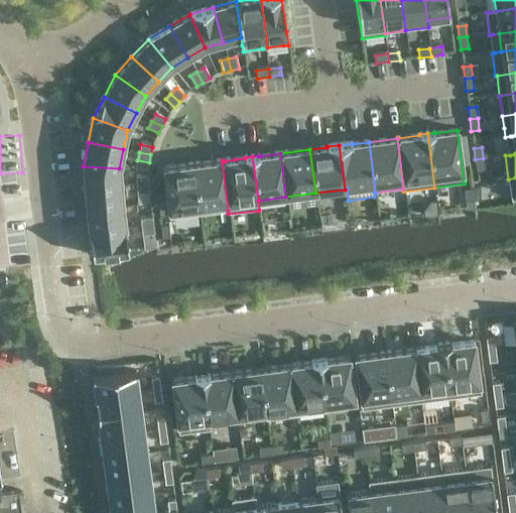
[(483,158),(475,159),(476,170),(484,169),(483,158)]
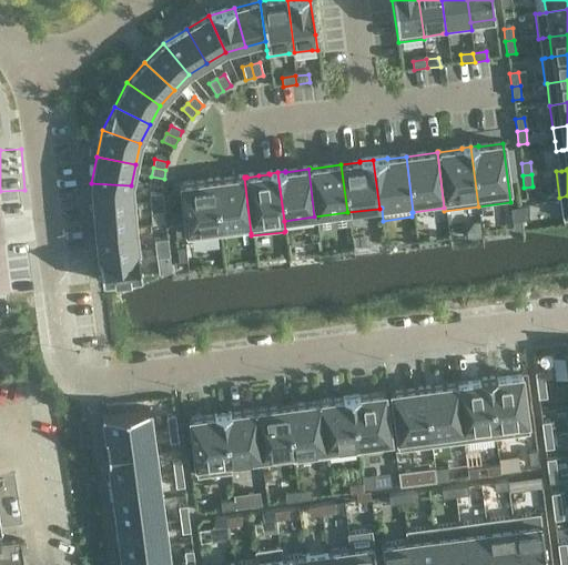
[(251,233),(244,178),(223,180),(212,182),(219,238),(251,233)]
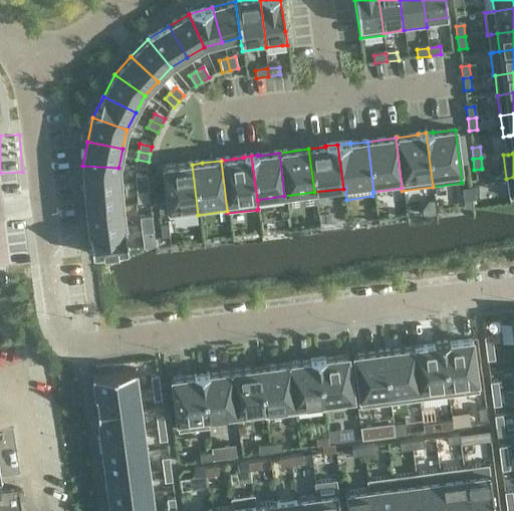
[(198,215),(192,165),(163,169),(169,218),(198,215)]
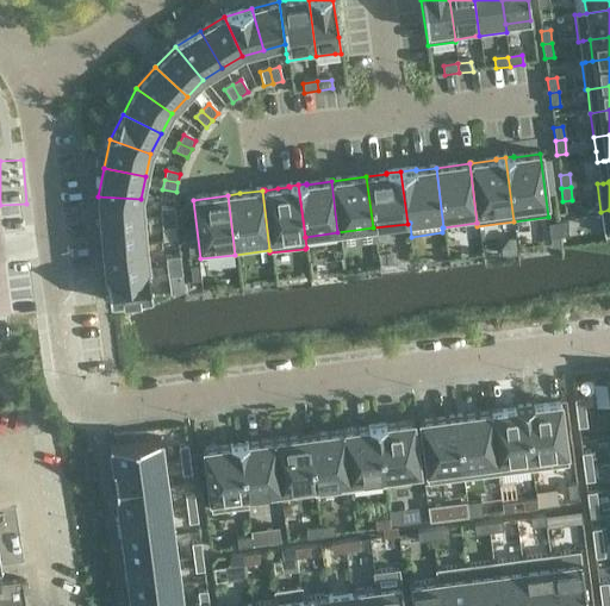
[(100,224),(143,220),(142,213),(141,199),(98,197),(100,224)]
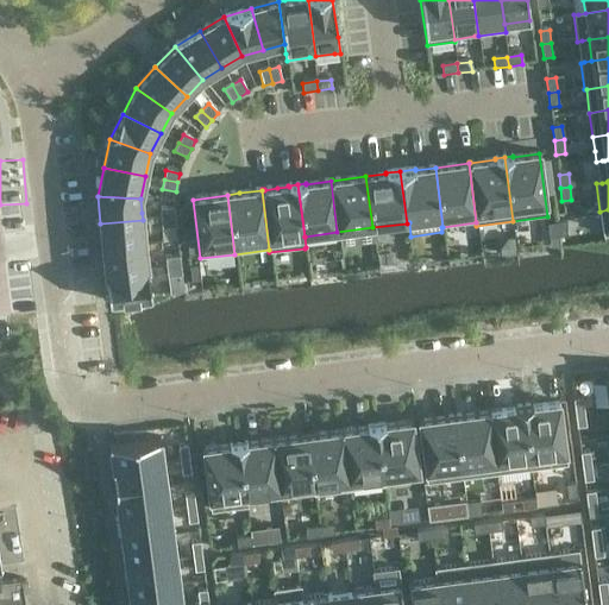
[(159,210),(161,220),(175,219),(174,209),(159,210)]
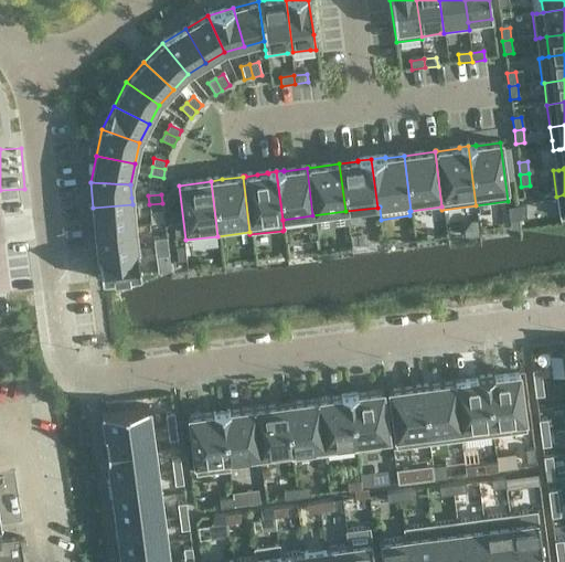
[(162,203),(149,204),(150,213),(163,212),(162,203)]
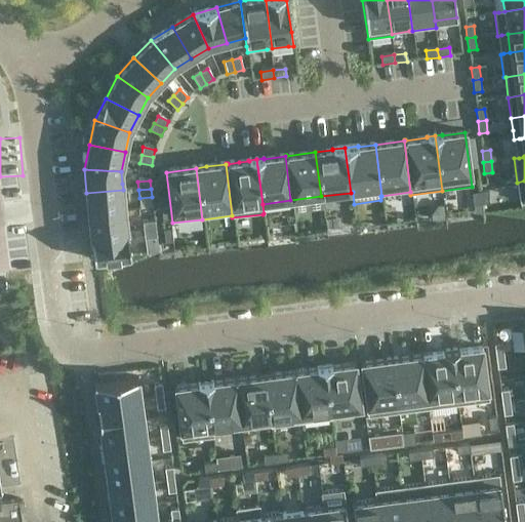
[(86,193),(87,217),(124,212),(123,190),(86,193)]
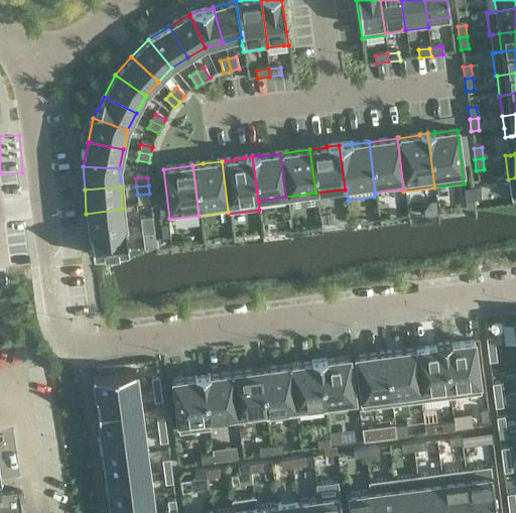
[(480,188),(464,190),(465,199),(473,198),(481,197),(480,188)]
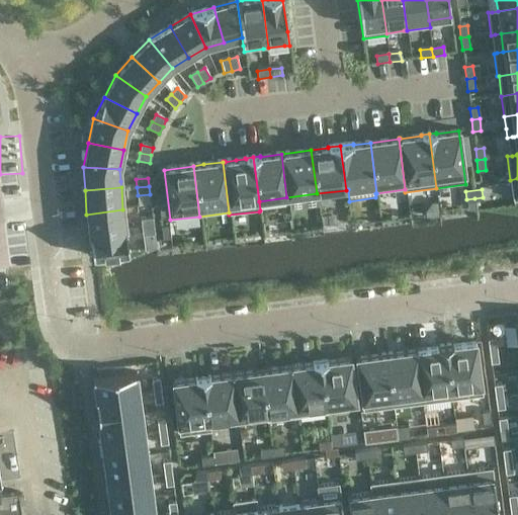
[(475,198),(466,199),(467,210),(476,211),(475,198)]
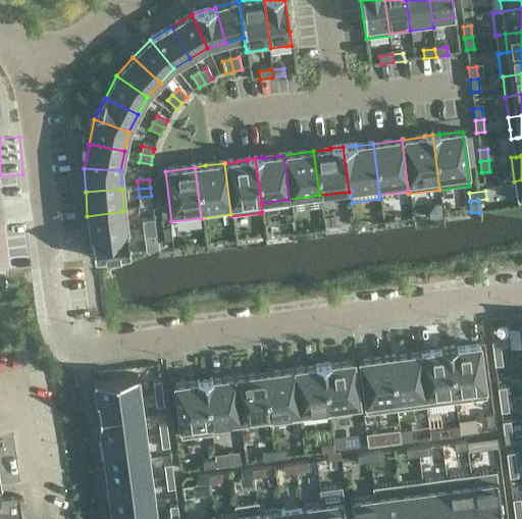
[(442,217),(440,205),(431,206),(433,218),(442,217)]
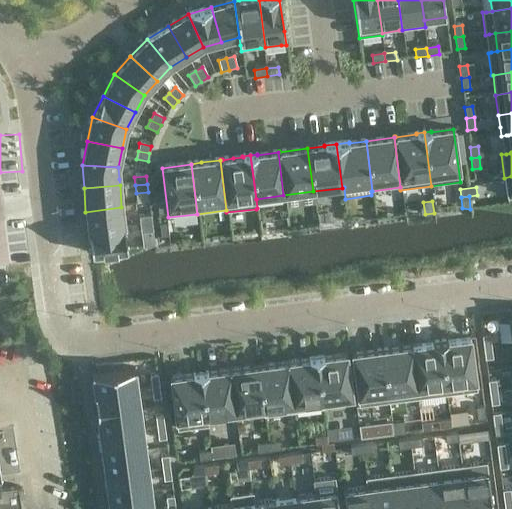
[(121,207),(85,212),(86,213),(88,233),(124,229),(121,207)]
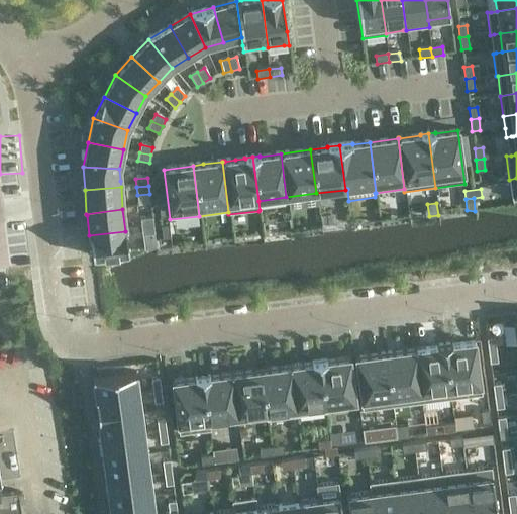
[(153,227),(152,219),(140,220),(141,228),(153,227)]
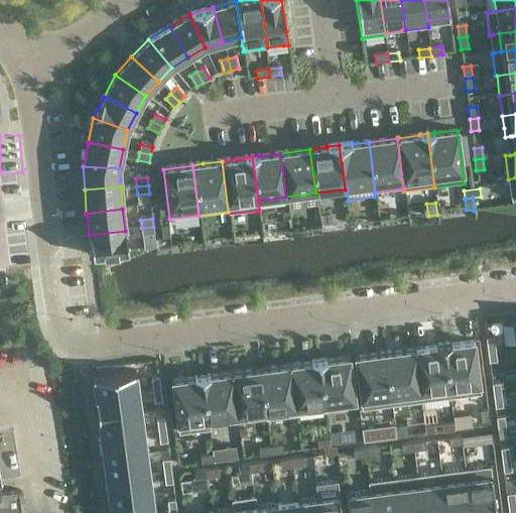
[(168,226),(160,227),(161,239),(169,238),(168,226)]
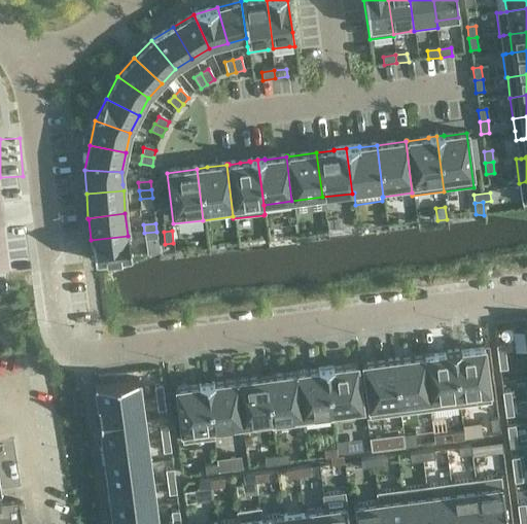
[(145,241),(157,239),(156,232),(144,233),(145,241)]
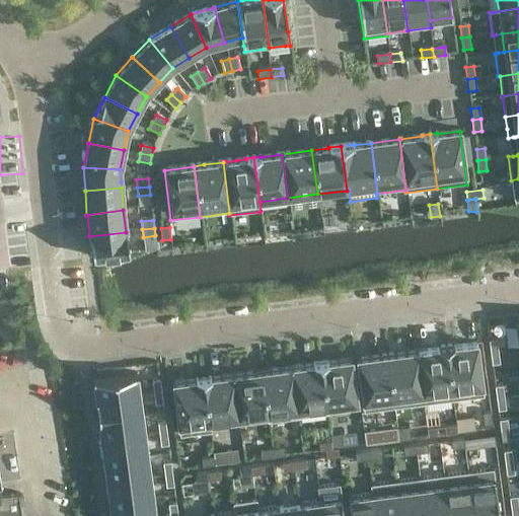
[(92,259),(129,254),(126,232),(89,236),(92,259)]
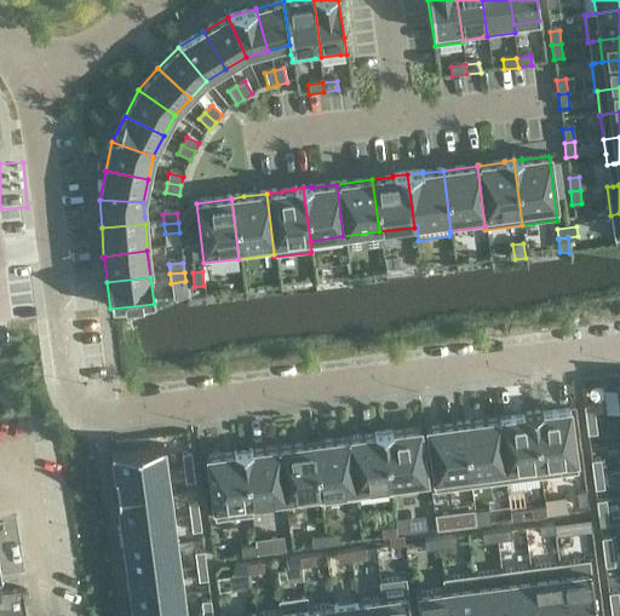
[(593,407),(584,408),(585,422),(596,421),(593,407)]
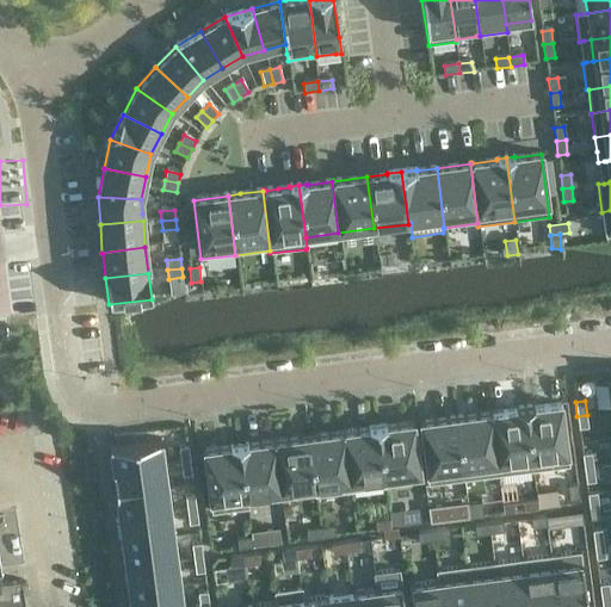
[(534,407),(524,409),(531,472),(568,466),(561,404),(534,408),(534,407)]
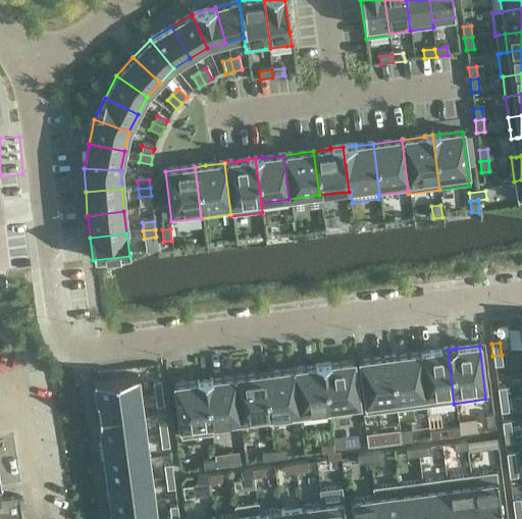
[(418,354),(424,407),(454,404),(448,350),(440,350),(440,351),(420,354),(419,353),(418,353),(418,354)]
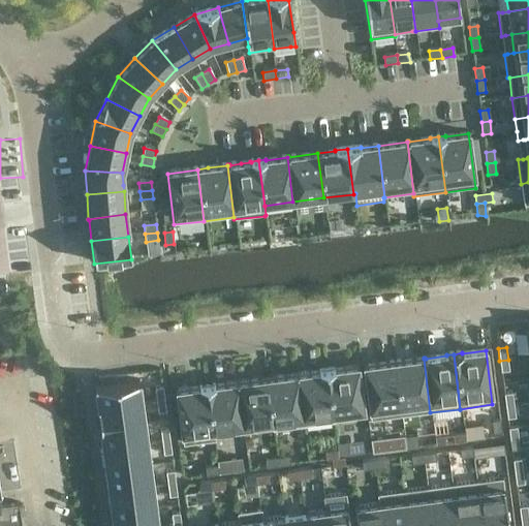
[(422,359),(394,363),(400,416),(430,412),(424,359),(422,359)]
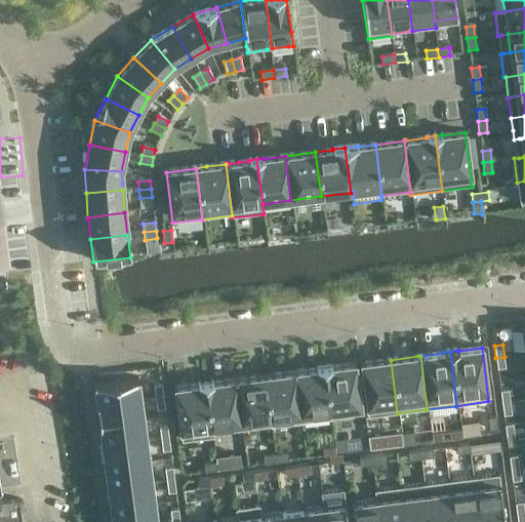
[(505,357),(495,358),(497,370),(506,369),(505,357)]
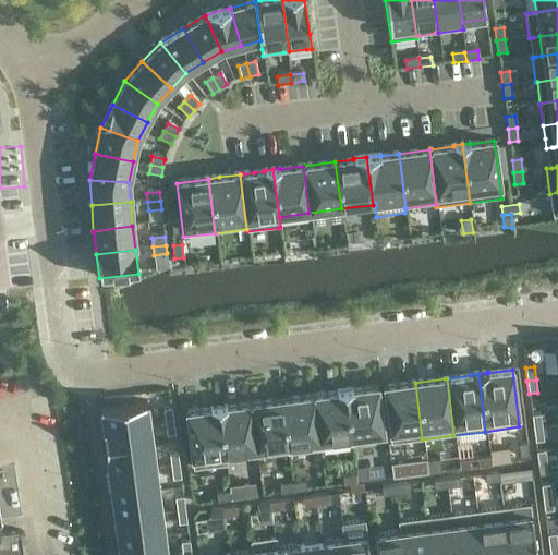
[(391,444),(422,439),(415,383),(384,387),(391,444)]
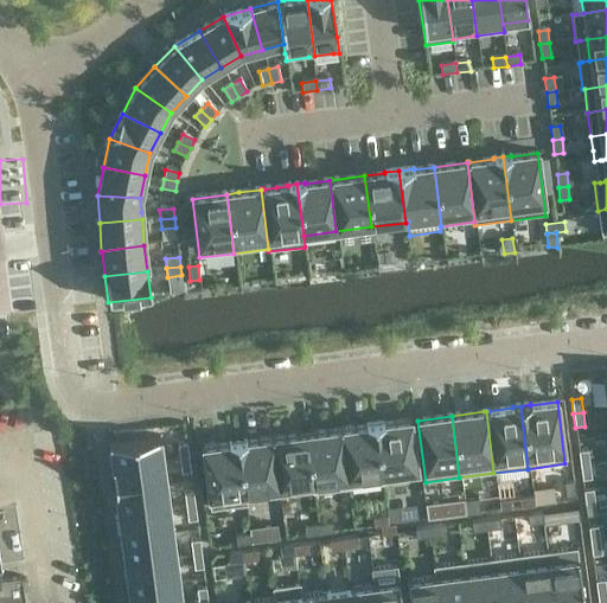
[(383,424),(375,425),(382,475),(416,470),(410,422),(383,425),(383,424)]
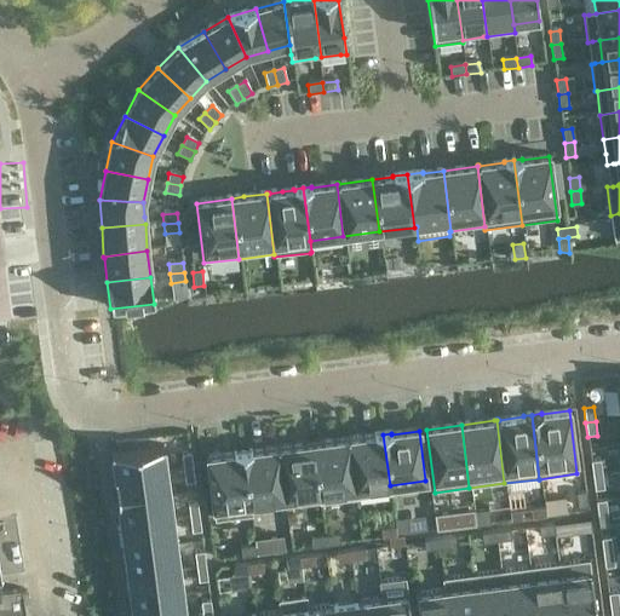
[(348,439),(355,500),(391,495),(390,485),(383,435),(373,436),(373,437),(349,441),(348,439)]
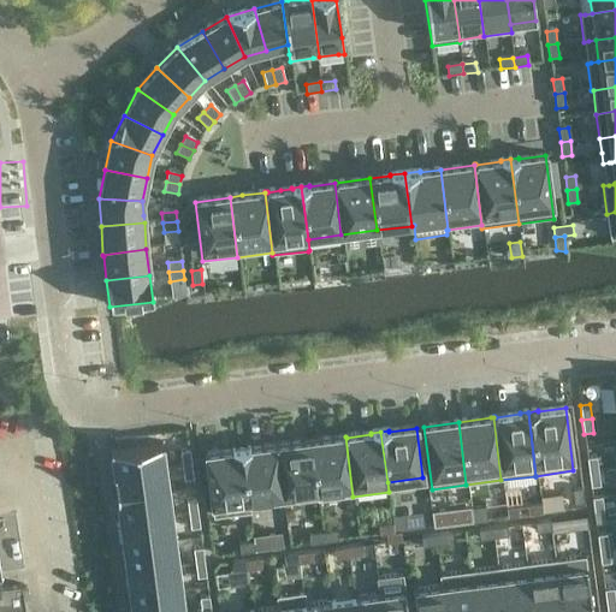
[(344,438),(309,443),(317,493),(317,501),(353,497),(345,437),(344,437),(344,438)]
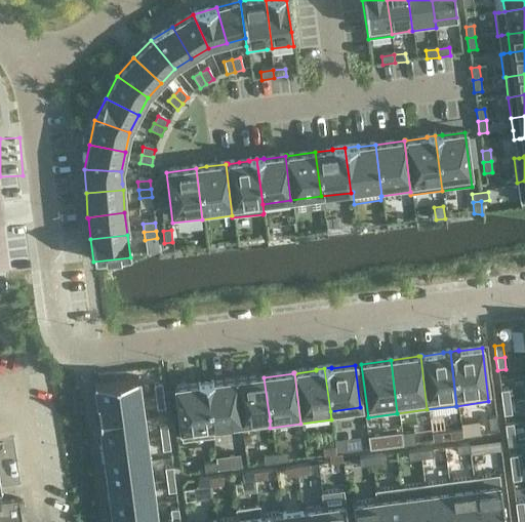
[(234,379),(234,380),(240,425),(270,420),(264,377),(237,380),(236,380),(236,379),(234,379)]
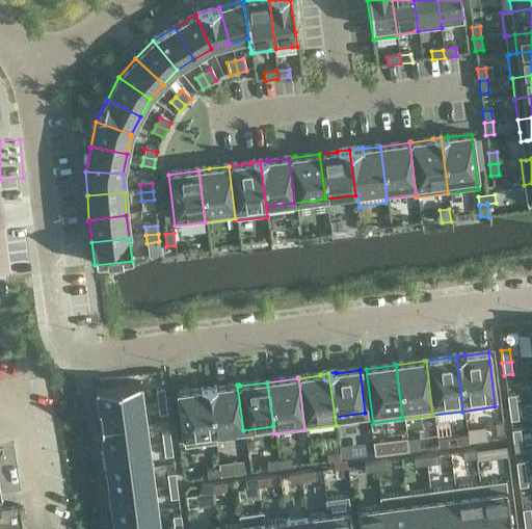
[(139,384),(95,390),(98,412),(142,405),(139,384)]
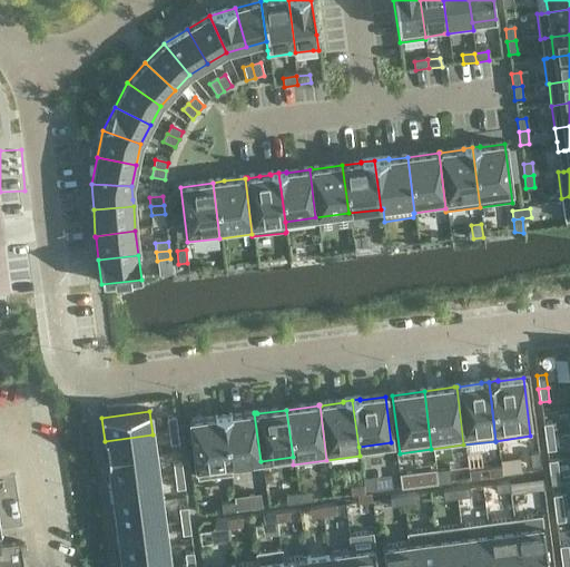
[(231,416),(224,417),(231,465),(261,461),(254,413),(231,417),(231,416)]
